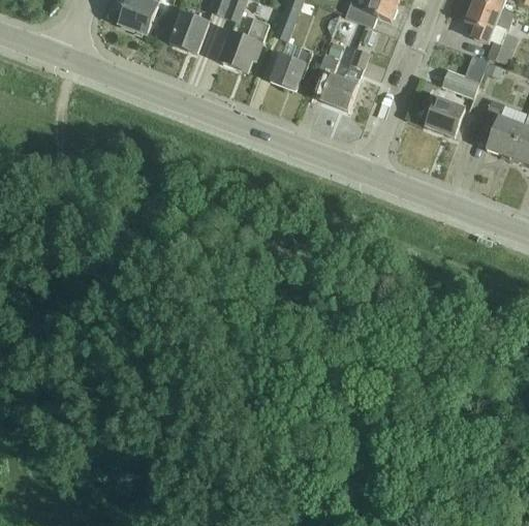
[(143,0),(129,0),(120,25),(148,34),(160,0),(143,0)]
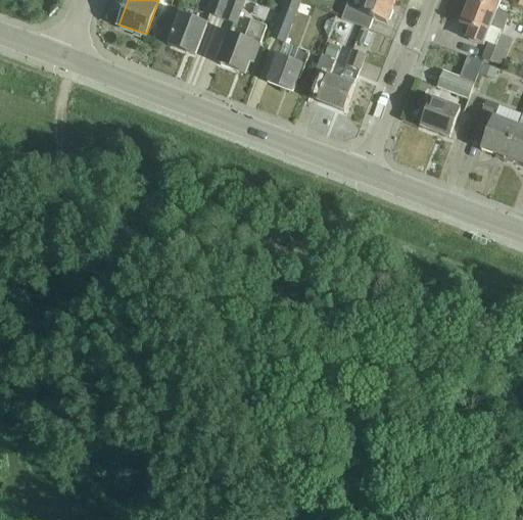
[(222,18),(228,0),(214,0),(208,13),(222,18)]
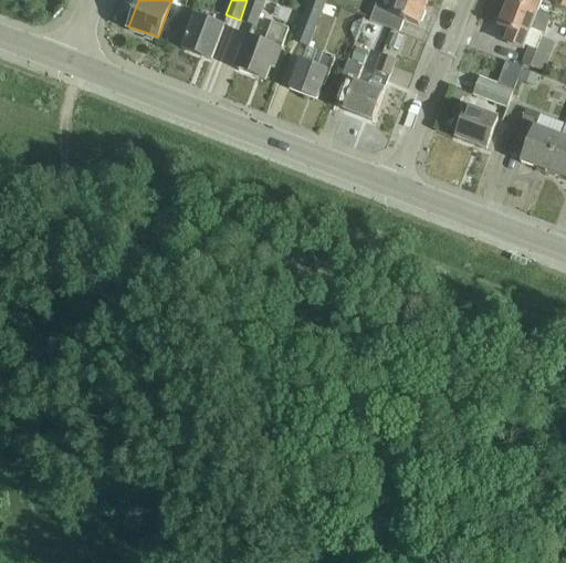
[(247,0),(240,20),(255,25),(265,0),(247,0)]
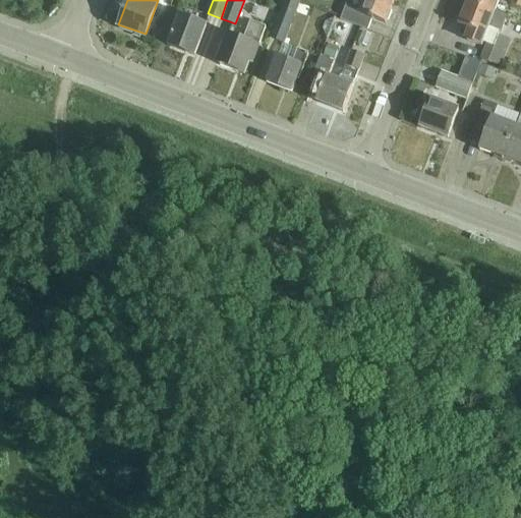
[(285,0),(272,36),(284,41),(299,0),(285,0)]
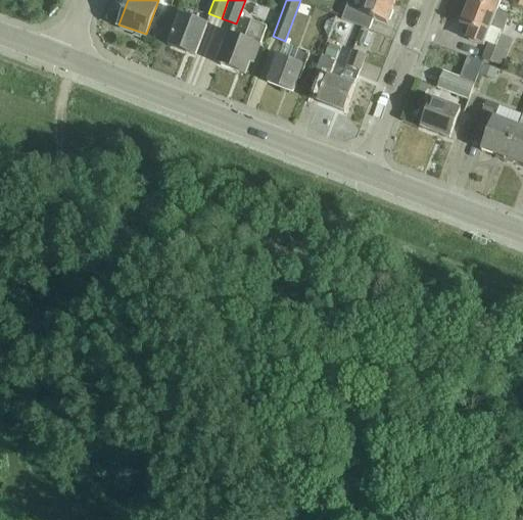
[(349,0),(347,4),(342,19),(369,30),(374,16),(387,22),(396,0),(349,0)]
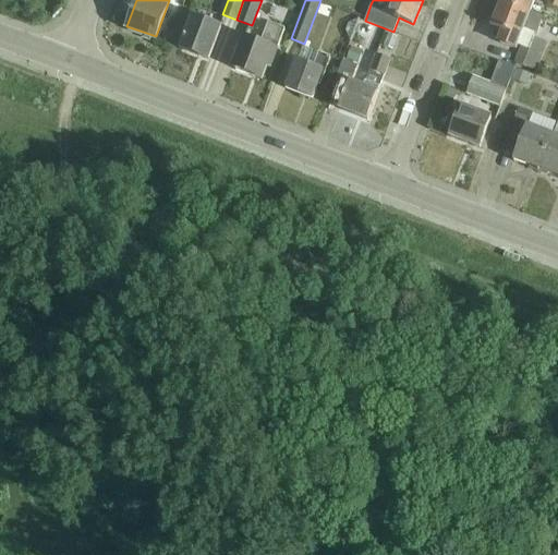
[(501,0),(492,25),(504,31),(499,41),(517,48),(518,45),(524,27),(536,32),(543,15),(530,11),(501,0)]
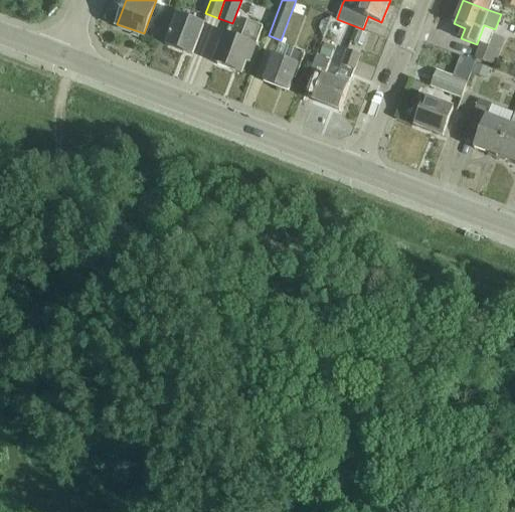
[(463,0),(489,10),(493,0),(463,0)]
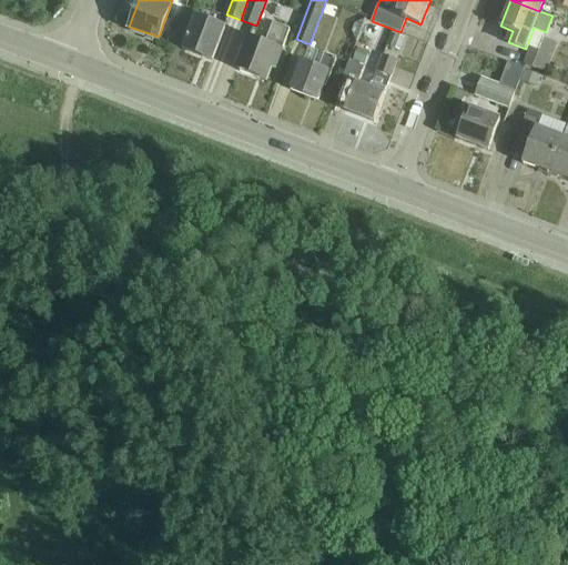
[(196,14),(183,48),(213,59),(225,26),(196,14)]
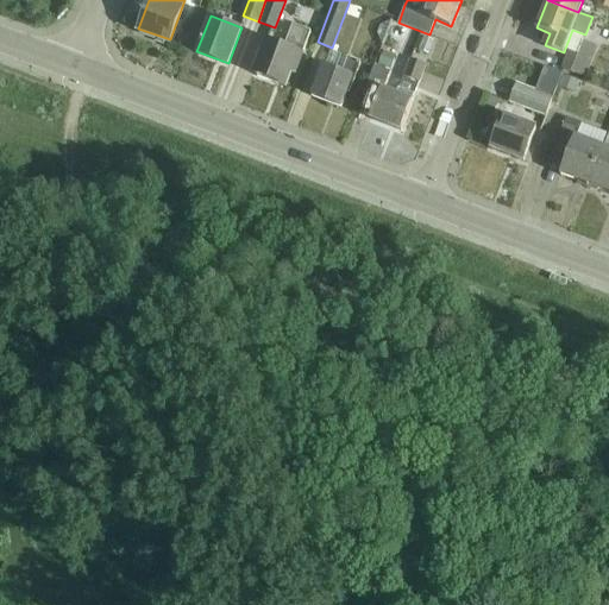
[(395,23),(393,32),(405,37),(408,27),(395,23)]
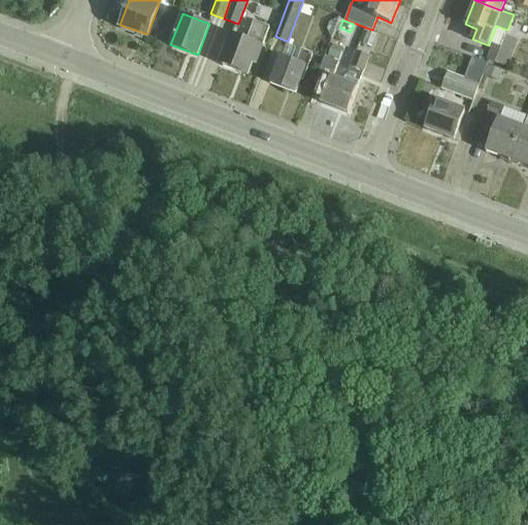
[(232,34),(221,63),(248,73),(253,60),(257,62),(270,27),(255,21),(248,40),(232,34)]
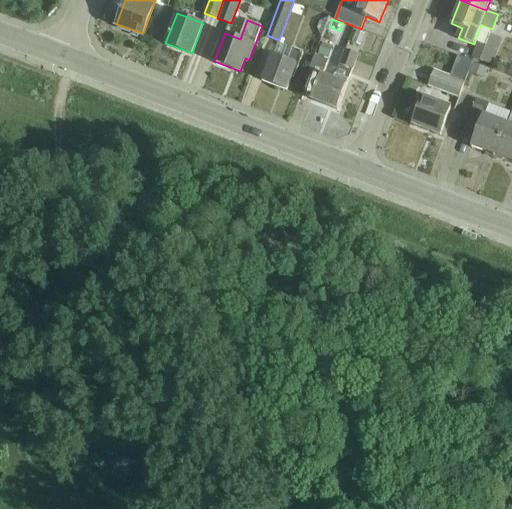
[(502,38),(490,33),(486,45),(478,42),(472,57),(492,64),(502,38)]
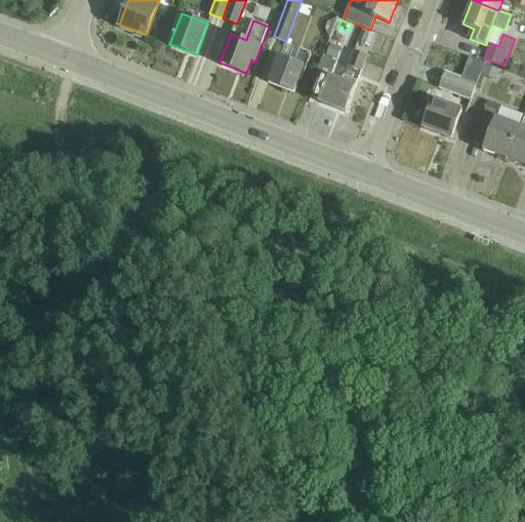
[(330,42),(326,53),(336,57),(340,46),(330,42)]
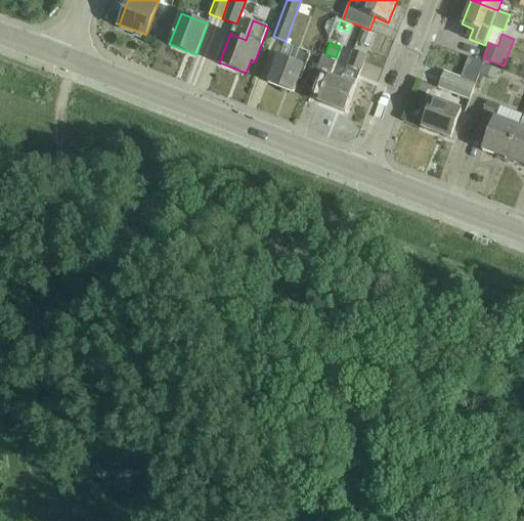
[(279,54),(269,81),(294,91),(299,77),(301,78),(311,52),(300,48),(296,61),(279,54)]
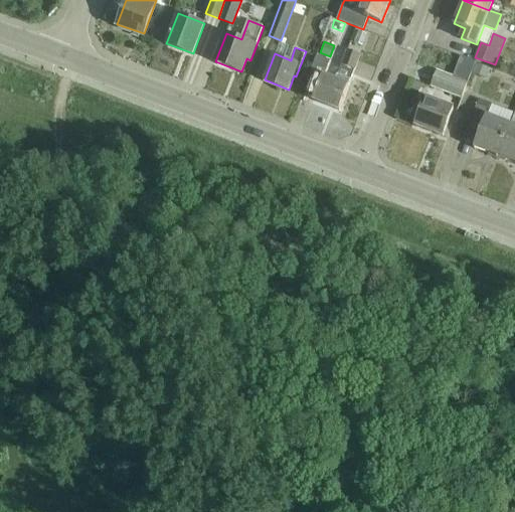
[(330,60),(316,55),(307,79),(319,83),(313,100),(339,110),(351,79),(355,68),(361,53),(347,48),(342,63),(338,74),(336,78),(325,74),(330,60)]
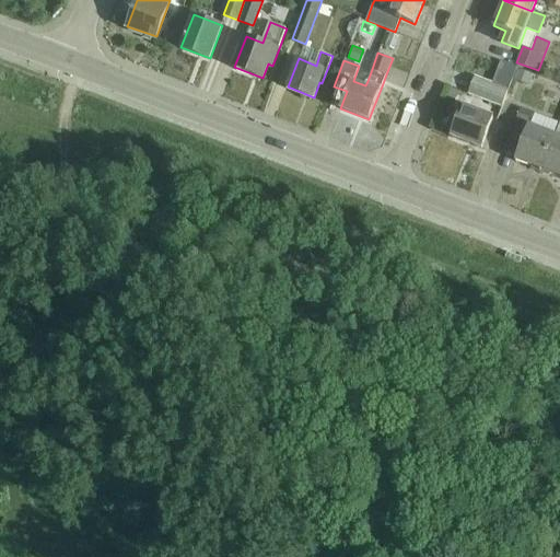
[(517,64),(500,57),(491,79),(475,72),(467,90),(502,104),(517,64)]
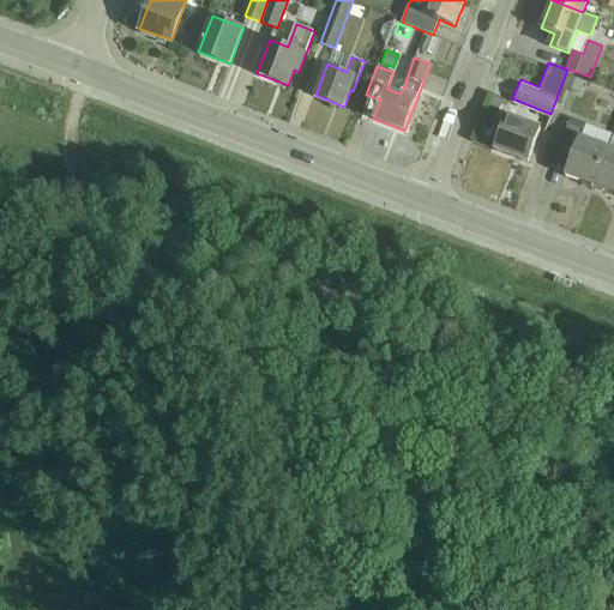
[(566,74),(563,85),(579,91),(583,80),(566,74)]
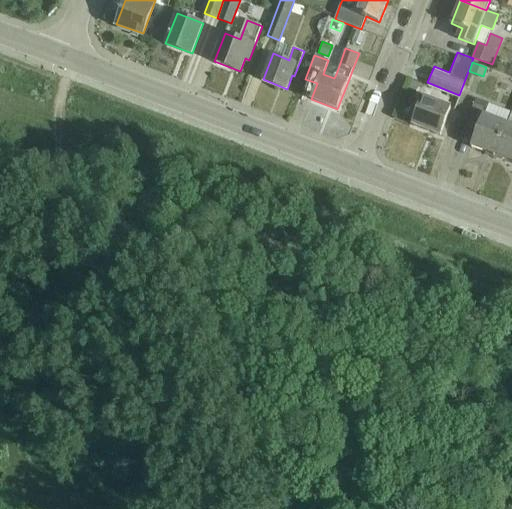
[(503,71),(511,74),(511,65),(506,63),(503,71)]
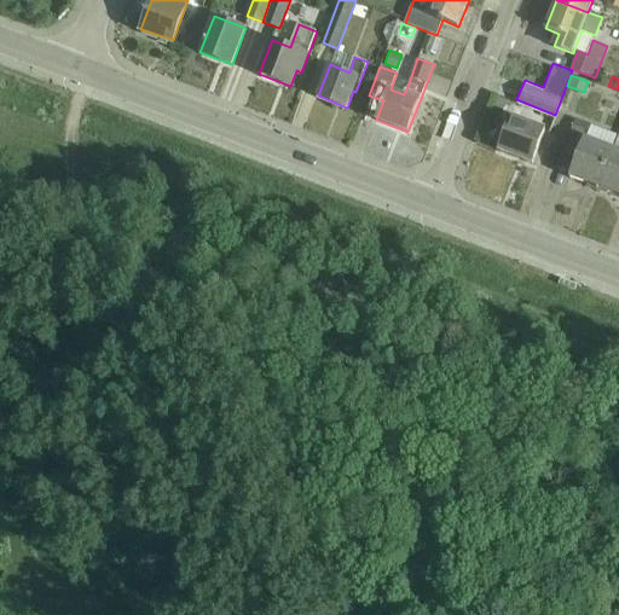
[(498,96),(495,105),(503,109),(507,99),(498,96)]
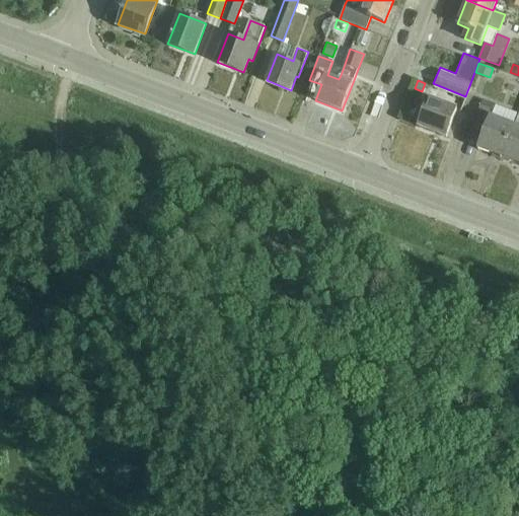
[(429,97),(418,126),(446,136),(457,107),(429,97)]
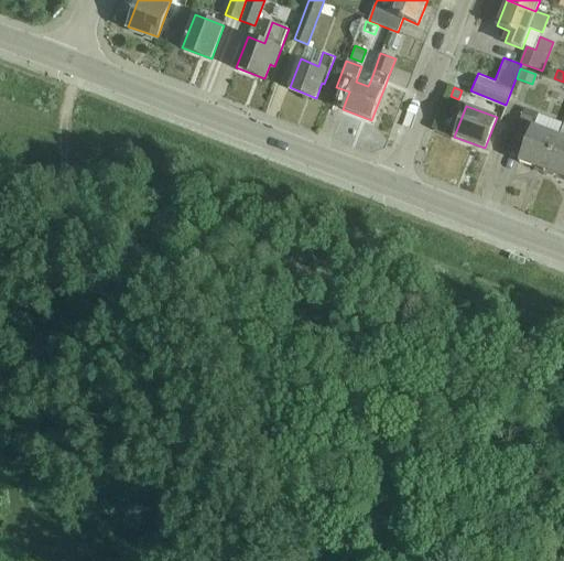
[(521,114),(512,140),(524,144),(519,162),(543,171),(557,133),(532,123),(534,118),(521,114)]
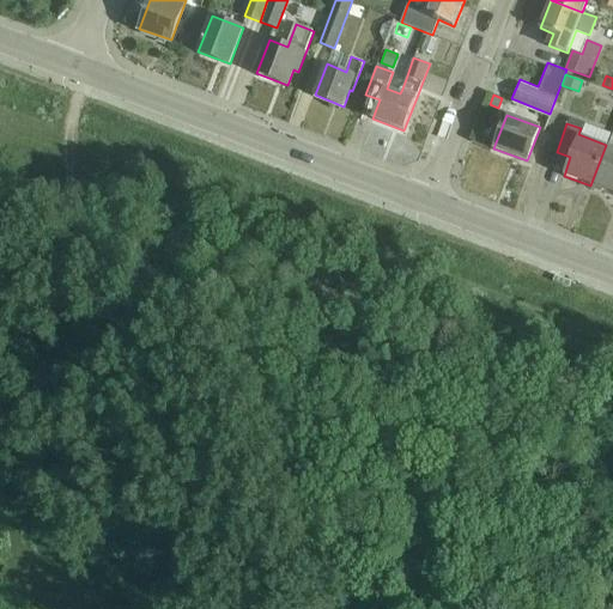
[(612,147),(606,145),(590,186),(612,194),(612,147)]
